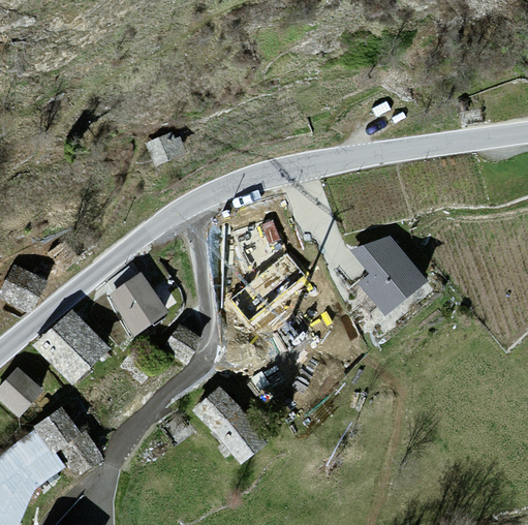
[(176,128),(150,141),(158,159),(184,147),(176,128)]
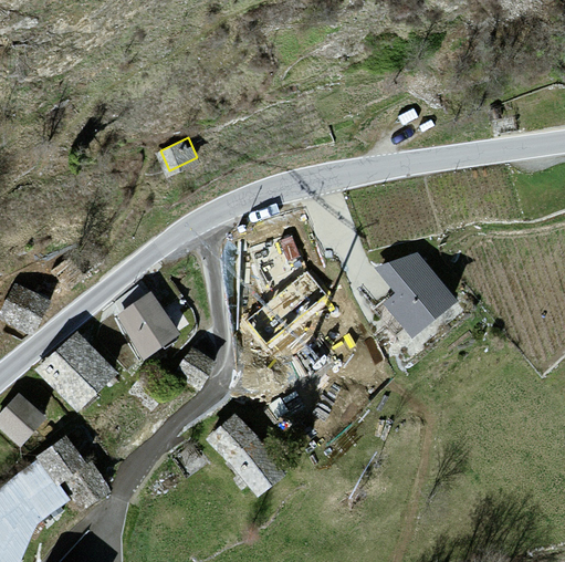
[(306,268),(292,235),(252,247),(270,298),(248,315),(267,340),(327,291),(306,268)]
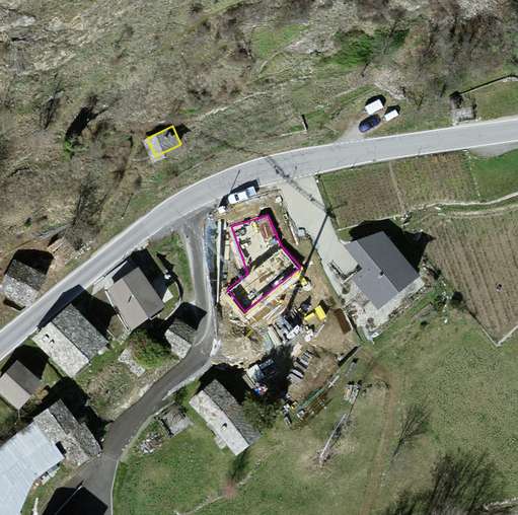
[(367,264),(356,273),(380,302),(417,271),(383,230),(349,242),(367,264)]
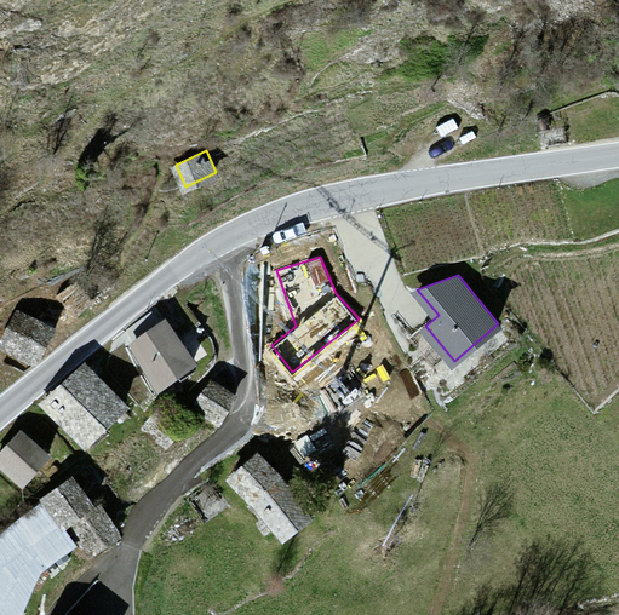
[(51,326),(19,310),(4,342),(36,357),(51,326)]
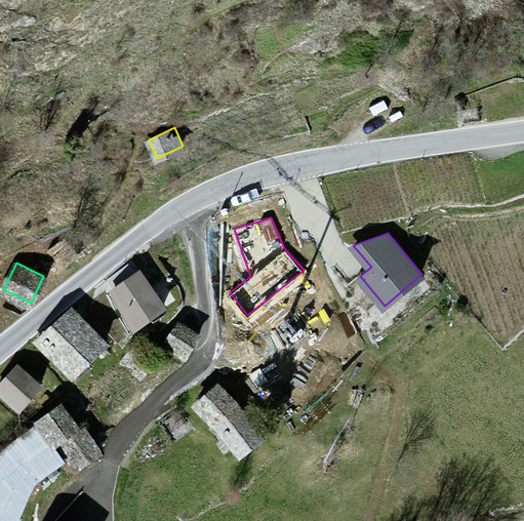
[(139,271),(112,288),(134,322),(161,305),(139,271)]
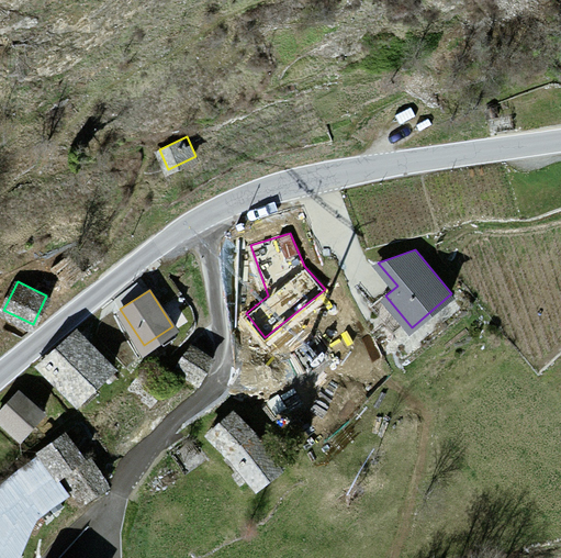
[(76,328),(42,361),(78,399),(113,366),(76,328)]
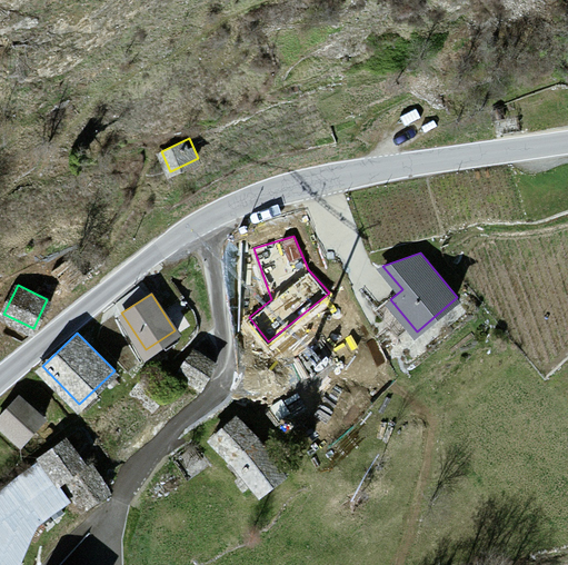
[(221,360),(195,346),(180,373),(206,387),(221,360)]
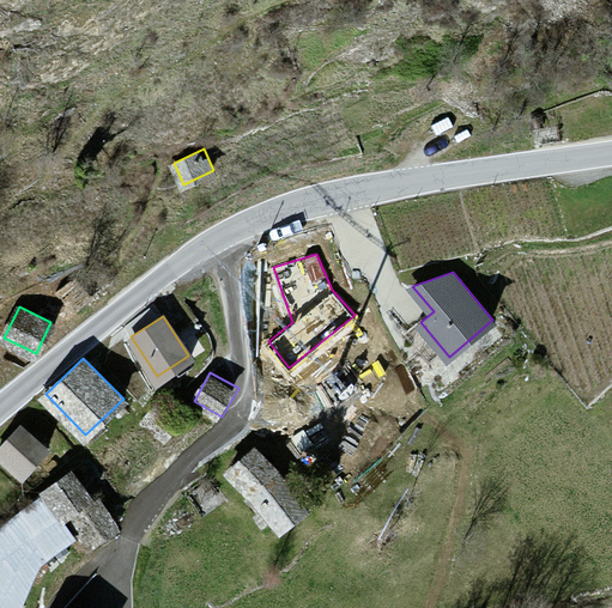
[(47,449),(22,426),(0,449),(0,454),(23,475),(47,449)]
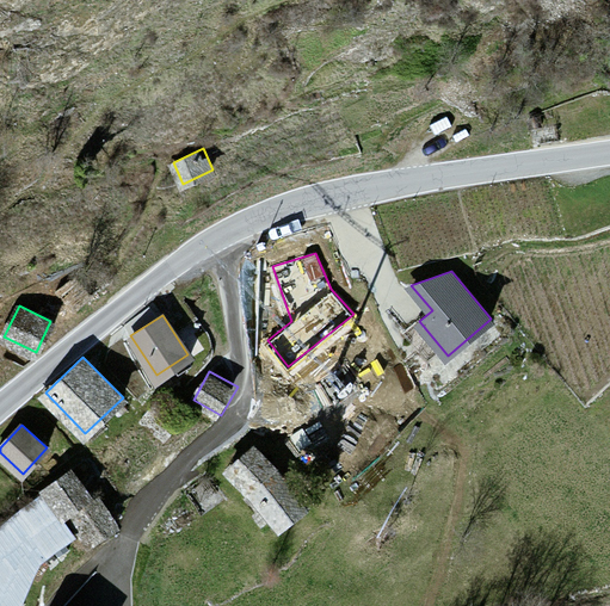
[(278,470),(256,449),(227,471),(251,493),(282,527),(306,507),(278,470)]
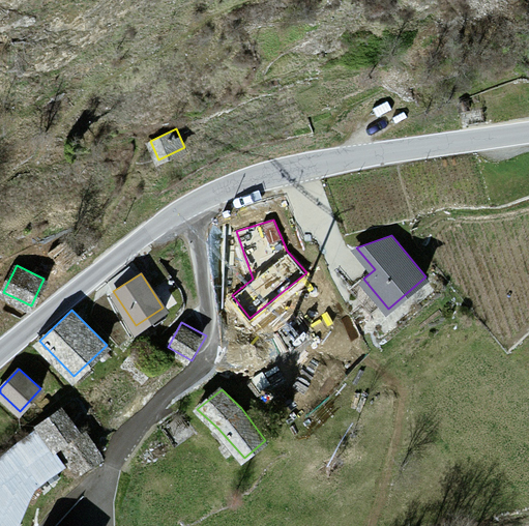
[(63,409),(39,426),(55,446),(79,430),(63,409)]
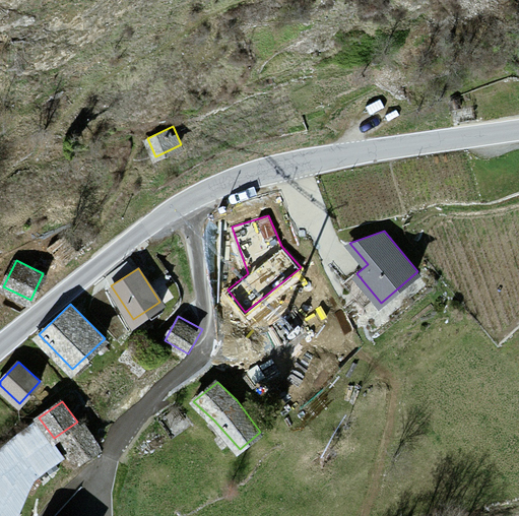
[(84,425),(64,439),(78,460),(100,446),(84,425)]
